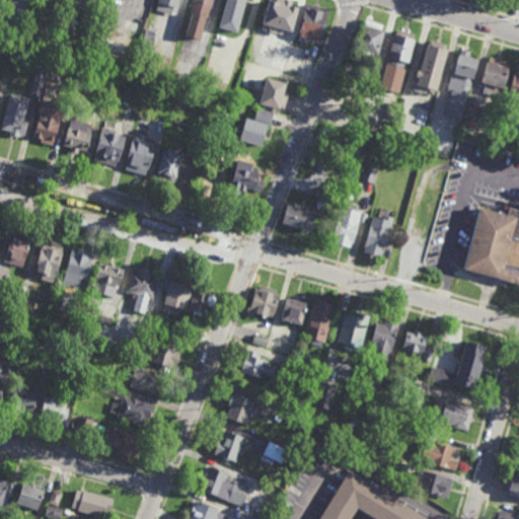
[(177,0),(176,7),(172,5),(170,13),(155,9),(157,1),(156,0),(177,0)]
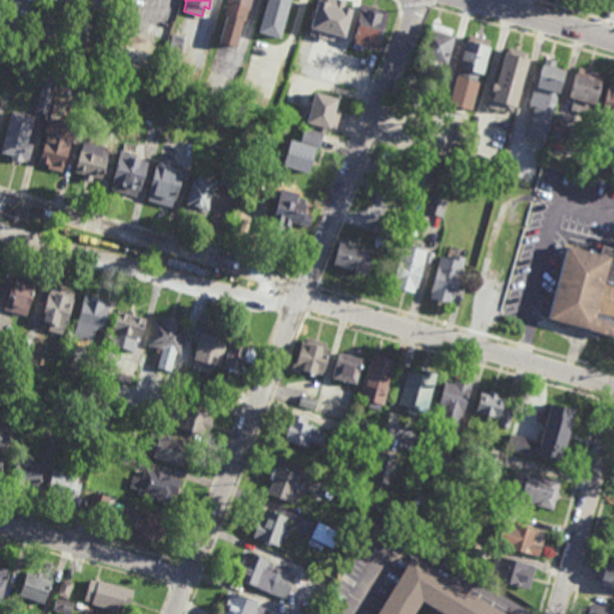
[(226,5),(227,0),(252,0),(246,23),(245,23),(238,49),(221,44),(230,6),(226,5)]
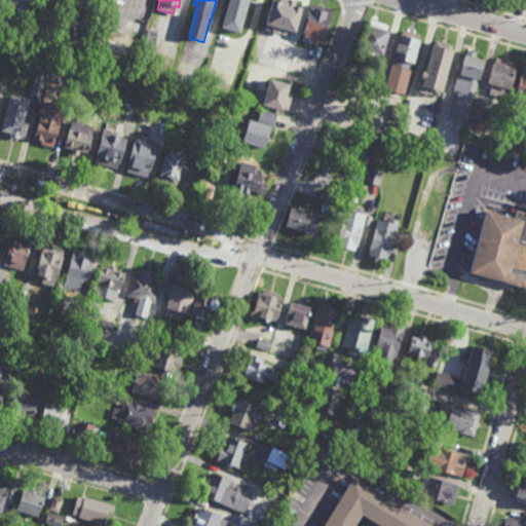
[(257,0),(251,22),(250,25),(239,22),(240,19),(221,12),(224,0),(257,0)]
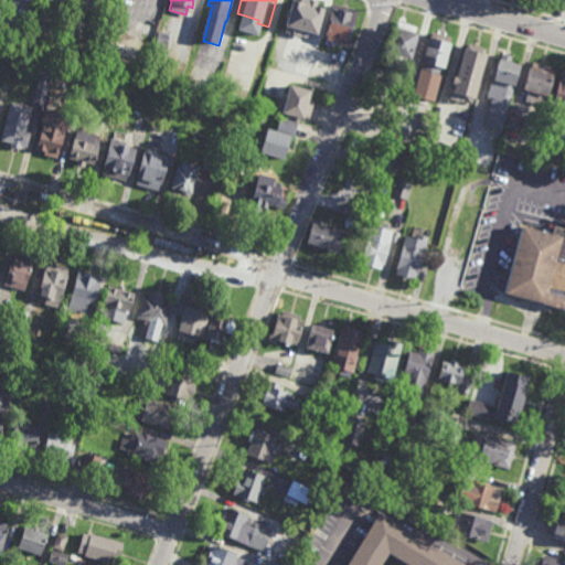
[(320,0),(319,4),(320,4),(317,16),(319,16),(316,27),(315,25),(312,33),(311,33),(310,38),(295,33),(296,28),(289,27),(296,0),(320,0)]
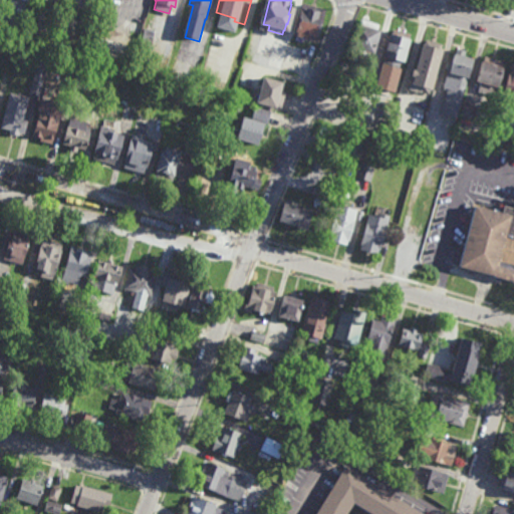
[(316,35),(307,32),(306,35),(292,31),(301,1),(324,8),(316,35)]
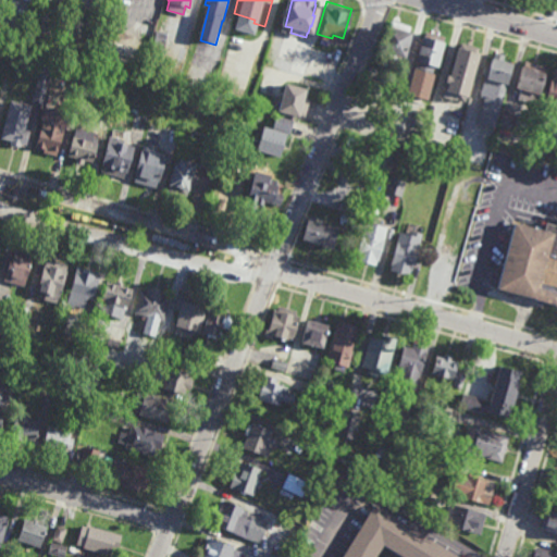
[(409,24),(408,29),(410,29),(404,54),(396,52),(393,63),(384,61),(387,49),(381,47),(387,23),(390,23),(391,19),(409,24)]
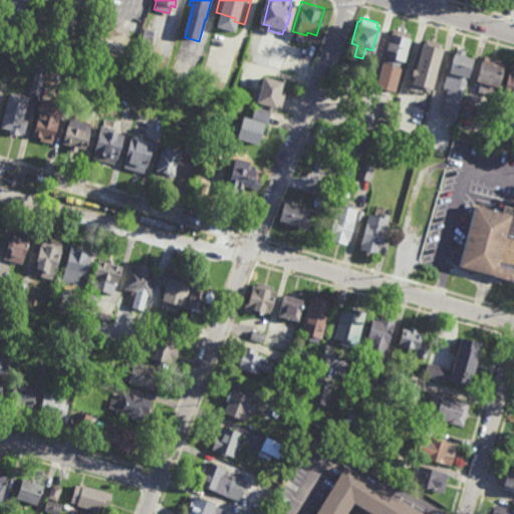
[(140,33),(132,31),(135,18),(143,21),(140,33)]
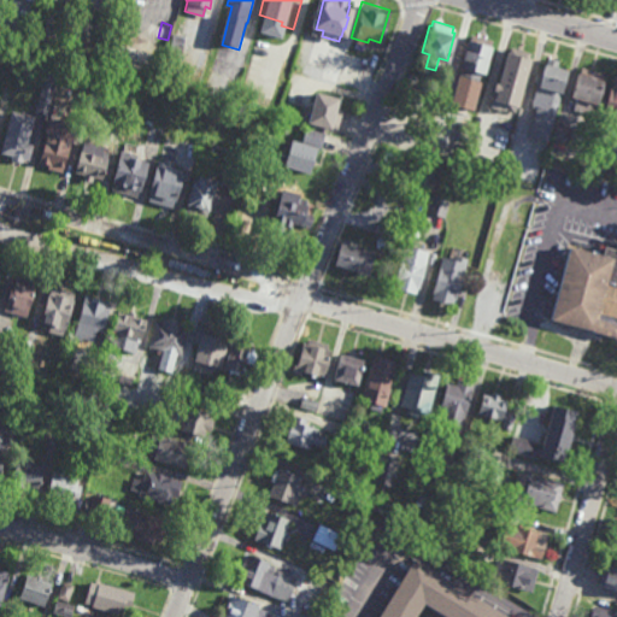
[(489,37),(488,43),(491,45),(482,72),(479,71),(476,78),(477,78),(469,107),(447,101),(454,74),(457,74),(459,65),(457,65),(464,37),(466,37),(468,31),(489,37)]
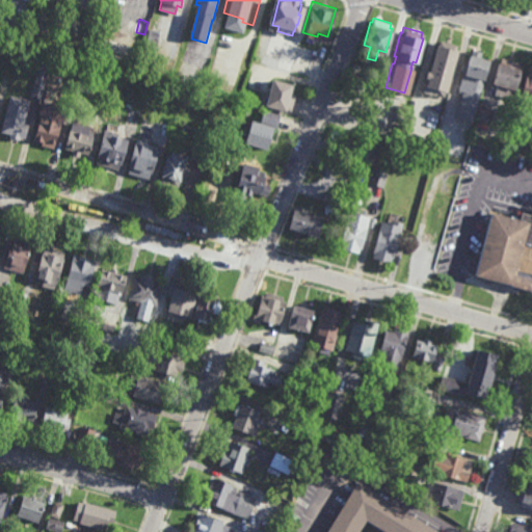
[(151,58),(142,56),(149,28),(158,31),(151,58)]
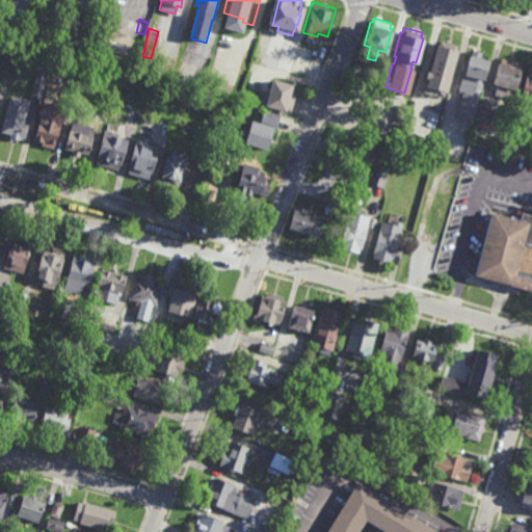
[(129,67),(94,56),(100,36),(134,48),(129,67)]
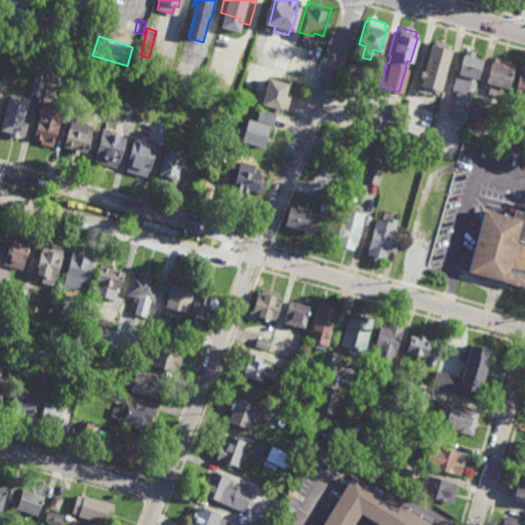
[(419,74),(429,41),(430,41),(432,36),(451,41),(449,47),(451,47),(442,80),(419,74)]
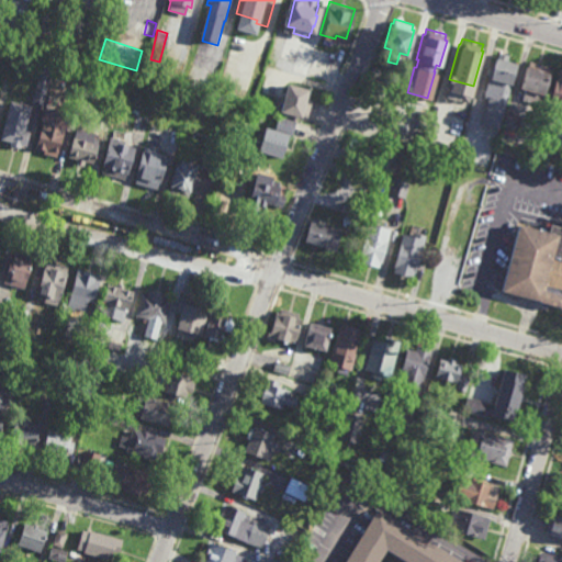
[(43,103),(33,100),(44,60),(35,58),(38,46),(57,52),(43,103)]
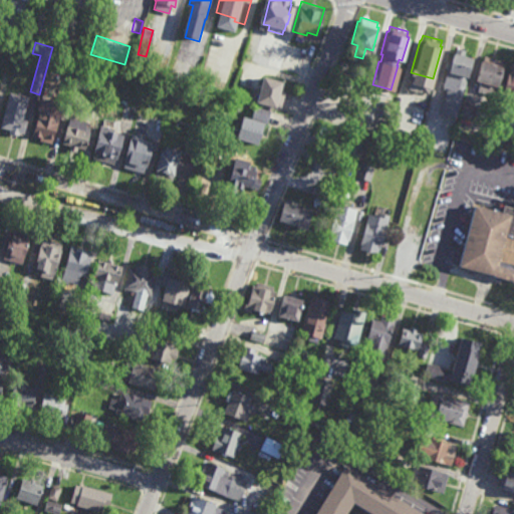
[(463,53),(471,55),(455,116),(438,111),(445,87),(441,86),(446,66),(444,66),(445,59),(449,60),(452,49),(454,50),(455,45),(465,48),(463,53)]
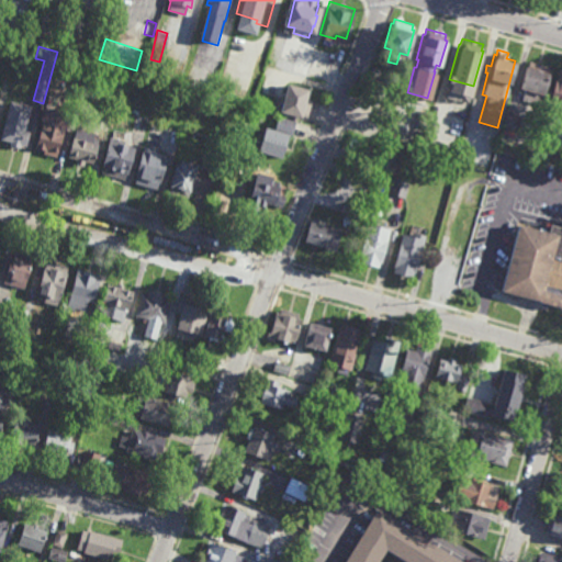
[(76,66),(68,64),(70,56),(78,58),(76,66)]
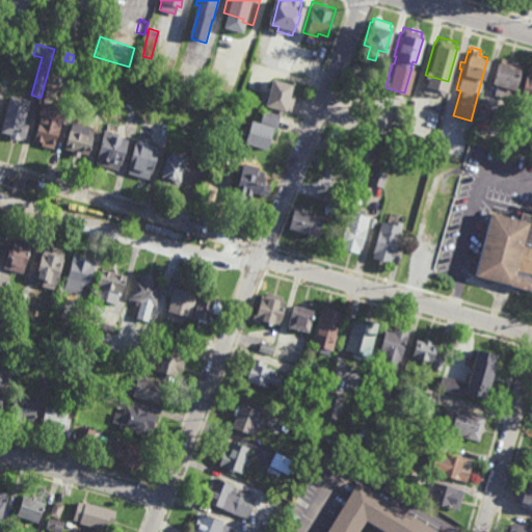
[(517,61),(516,65),(520,67),(514,87),(512,87),(509,98),(493,94),(495,82),(490,81),(495,60),(499,61),(500,57),(517,61)]
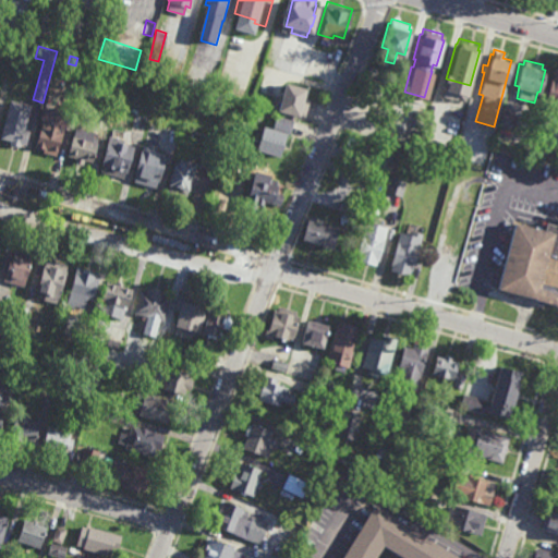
[(557,116),(549,113),(550,109),(543,107),(554,68),(557,69),(557,116)]
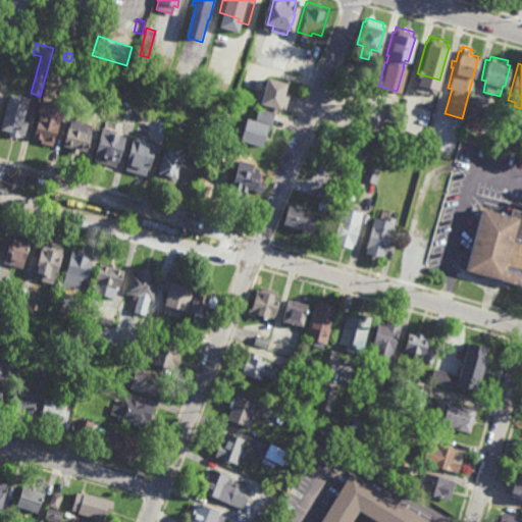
[(261,105),(285,109),(289,95),(284,95),(286,83),(265,80),(261,105)]
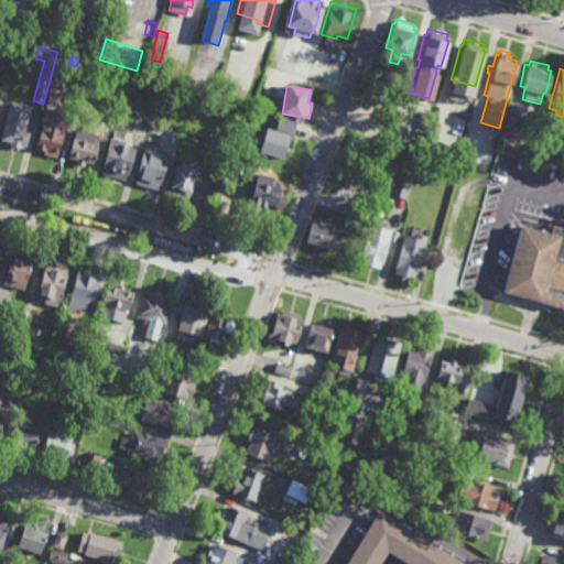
[(26,144),(20,142),(19,147),(10,144),(11,142),(0,140),(10,99),(32,105),(25,130),(30,131),(26,144)]
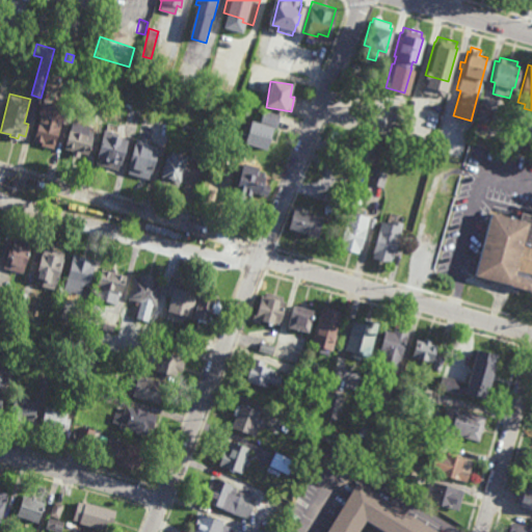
[(58,106),(65,108),(55,148),(43,144),(43,142),(32,139),(43,102),(51,104),(52,99),(59,101),(58,106)]
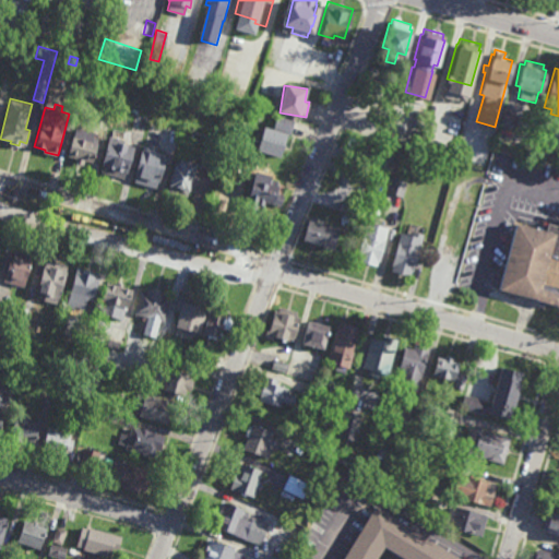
[(260,120),(253,118),(254,110),(262,111),(260,120)]
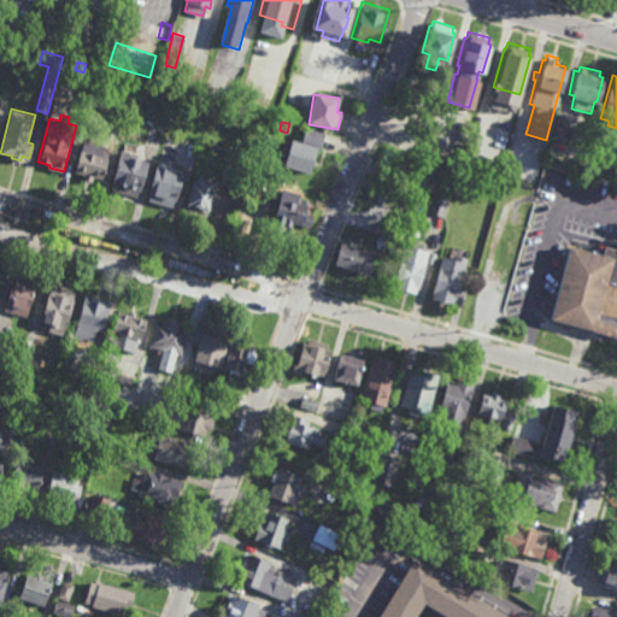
[(159,144),(144,139),(148,123),(164,128),(159,144)]
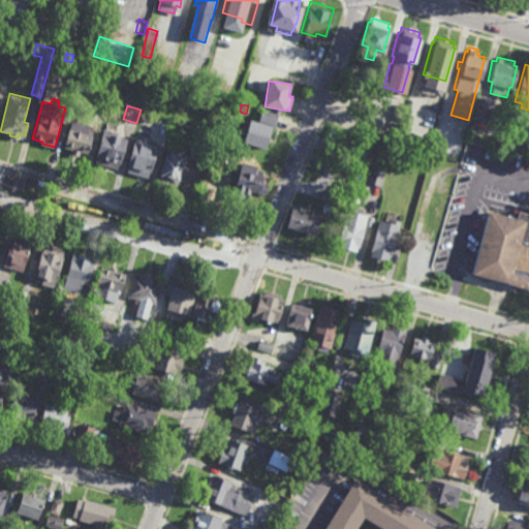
[(486,122),(472,118),(475,105),(489,109),(486,122)]
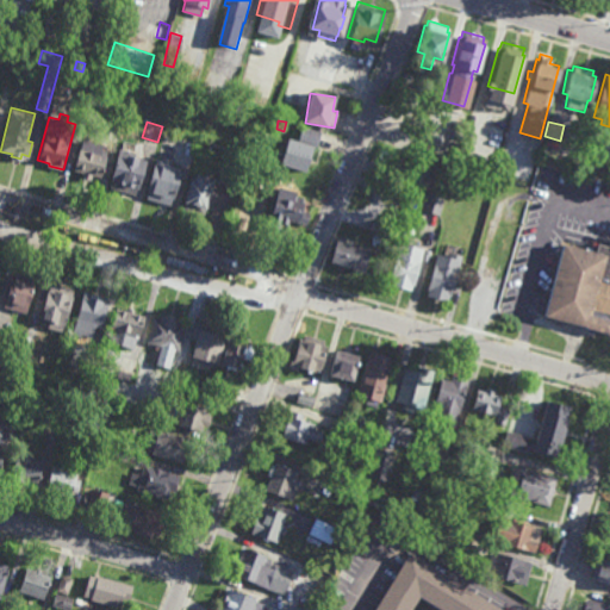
[(317,145),(298,141),(303,126),(321,131),(317,145)]
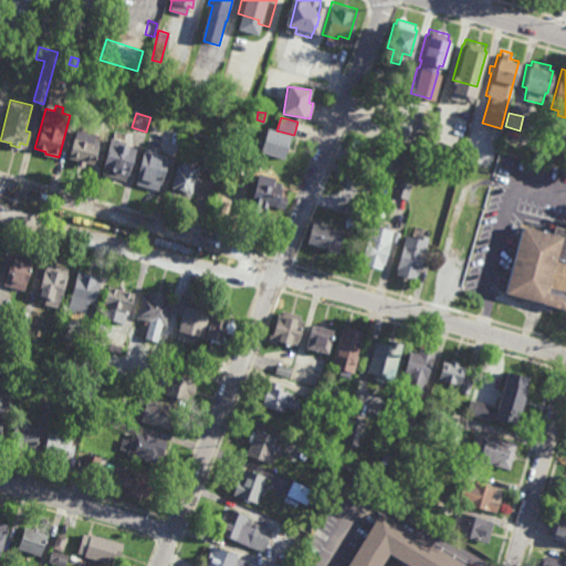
[(92,164),(83,161),(82,166),(73,164),(74,160),(66,158),(74,128),(95,134),(94,138),(97,139),(92,164)]
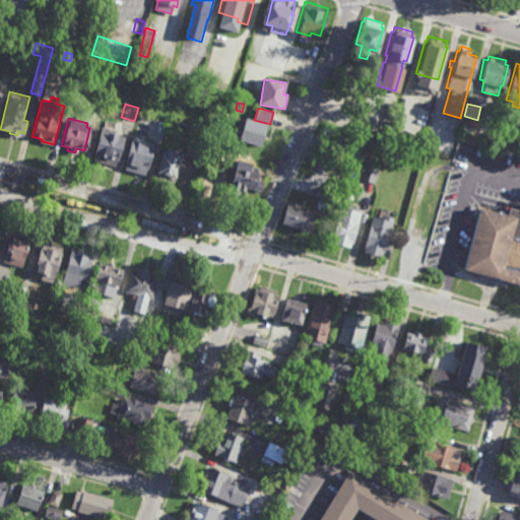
[(241,141),(247,121),(267,127),(262,146),(241,141)]
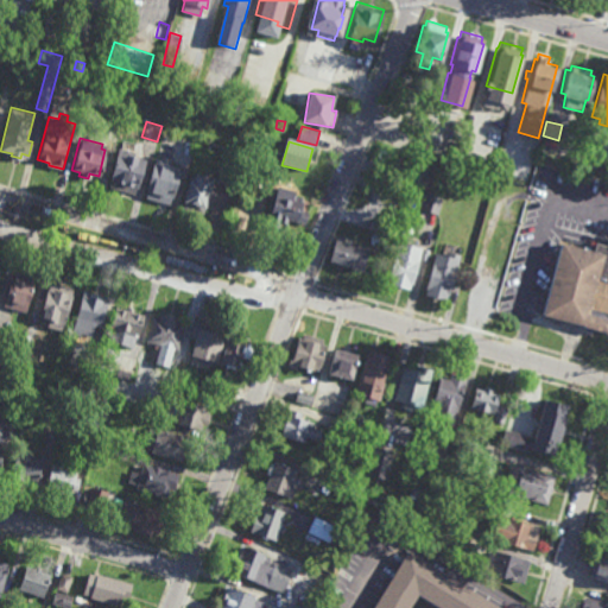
[(134,195),(108,188),(109,181),(107,181),(115,146),(134,151),(133,156),(144,158),(134,195)]
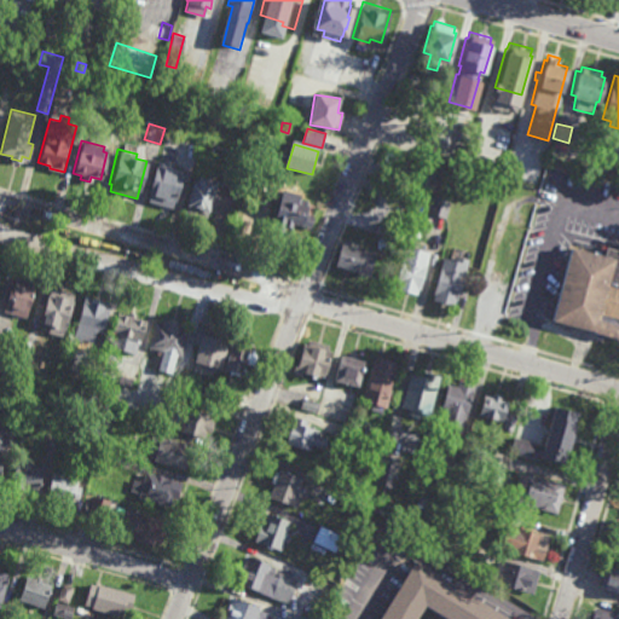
[(618,178),(605,175),(609,160),(618,162),(618,178)]
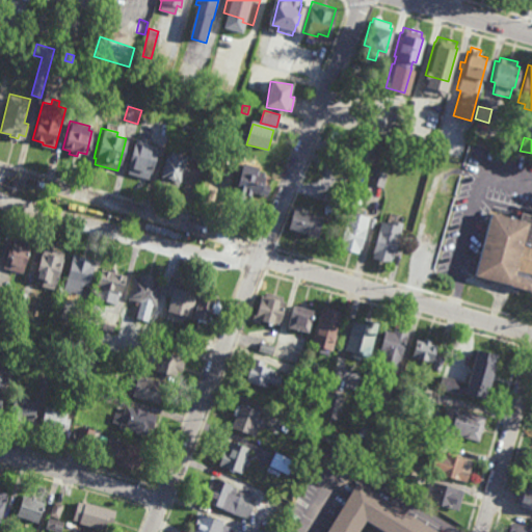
[(156,170),(151,168),(150,173),(149,173),(147,179),(126,173),(128,166),(126,166),(135,138),(148,141),(147,144),(158,148),(155,158),(160,159),(156,170)]
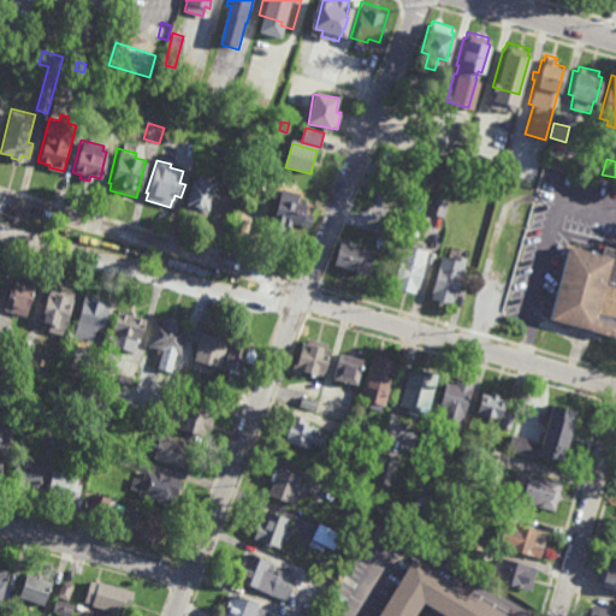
[(462,184),(455,183),(457,172),(465,175),(462,184)]
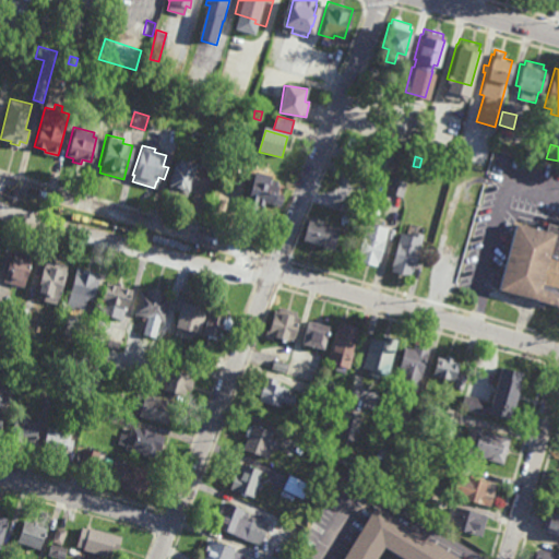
[(191,173),(193,174),(193,173),(195,173),(195,175),(197,176),(193,188),(188,187),(185,197),(166,191),(167,186),(165,185),(173,163),(176,163),(177,157),(194,163),(191,173)]
